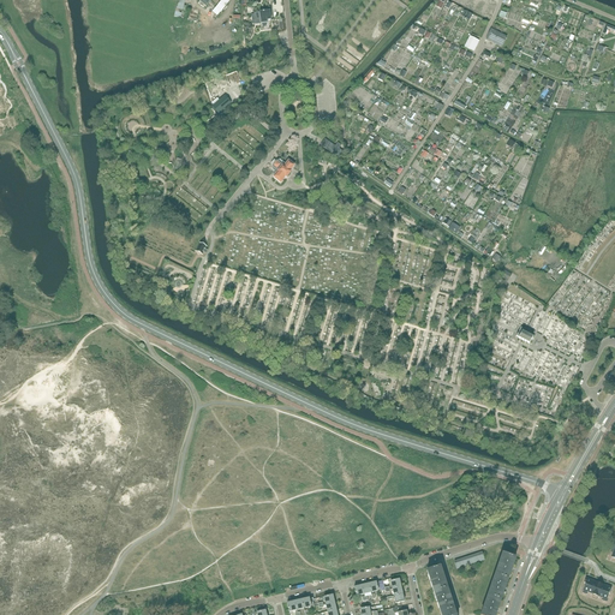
[(218,16),(230,0),(221,0),(213,12),(218,16)]
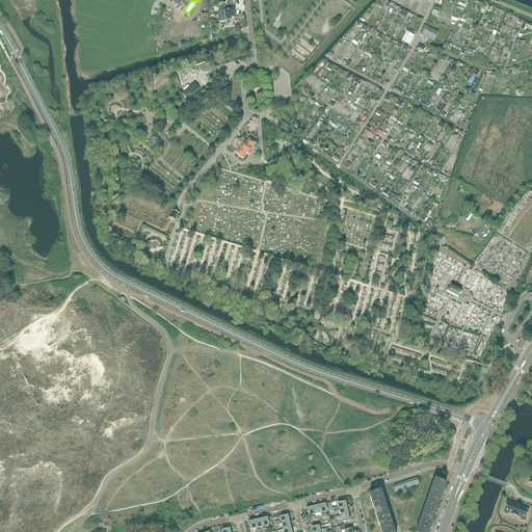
[(159,5),(160,1),(159,1),(158,4),(154,3),(151,15),(158,17),(159,15),(160,11),(160,10),(161,11),(163,6),(159,5)]
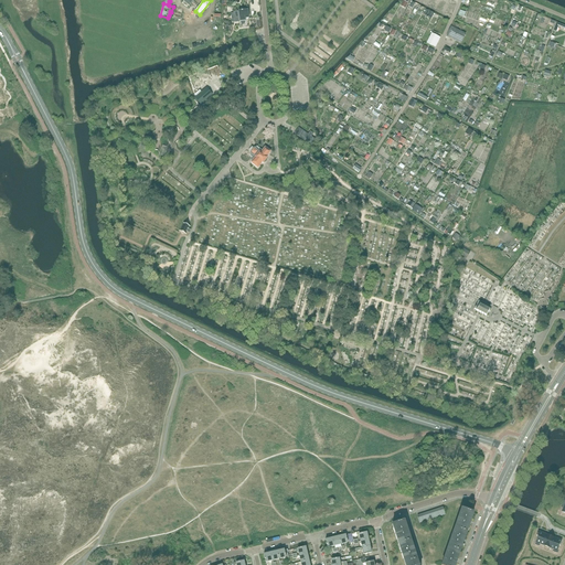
[(240,22),(245,22),(245,19),(248,19),(247,10),(238,11),(238,17),(240,22)]
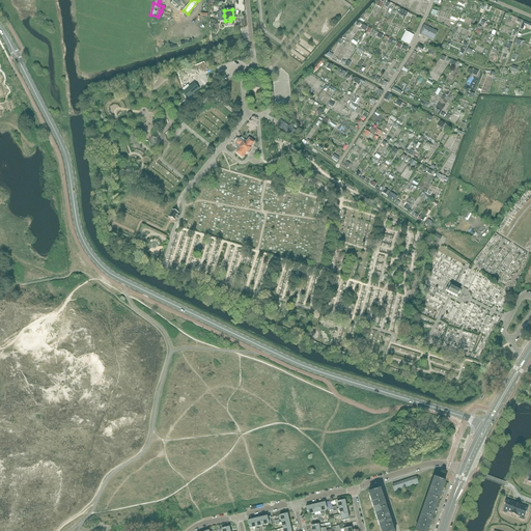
[(434,40),(438,32),(423,25),(420,33),(434,40)]
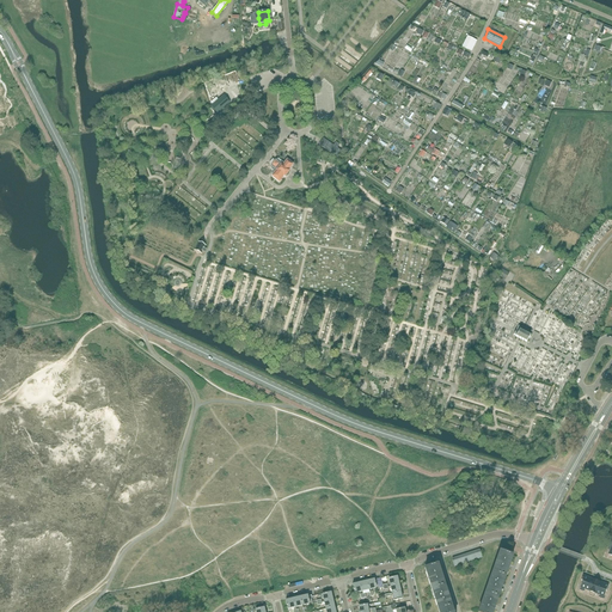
[(476,41),(467,36),(461,47),(470,50),(476,41)]
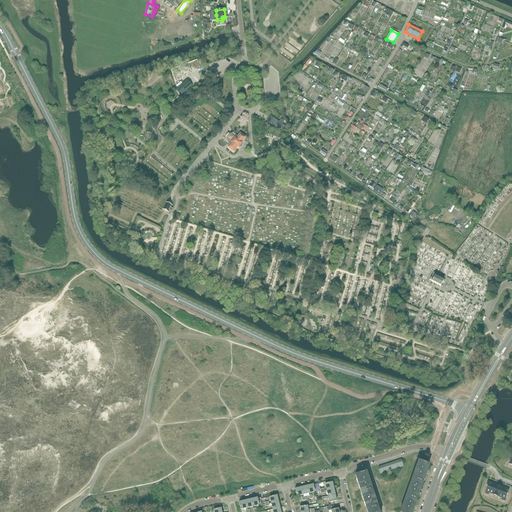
[(163,46),(178,41),(176,33),(160,38),(163,46)]
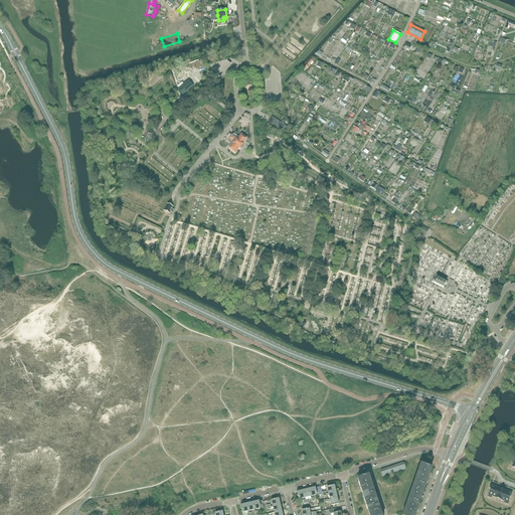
[(325,49),(332,43),(330,40),(323,46),(325,49)]
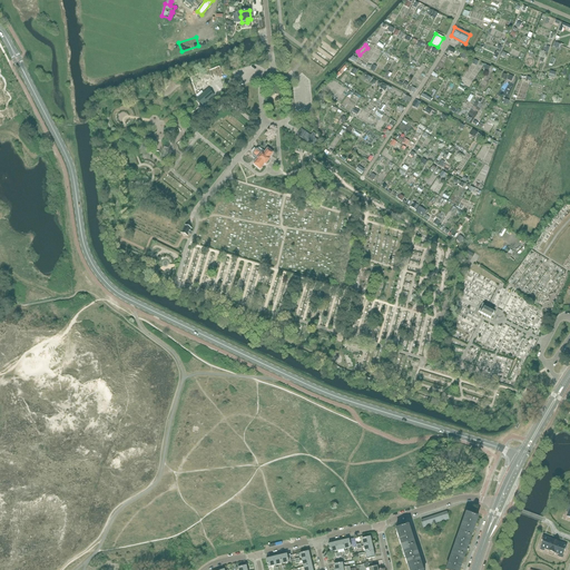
[(505,56),(509,57),(510,52),(503,49),(500,60),(503,61),(505,56)]
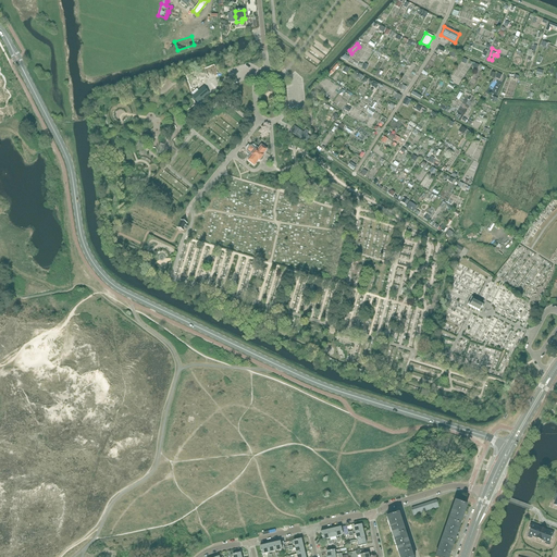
[(407,82),(413,69),(408,66),(401,79),(407,82)]
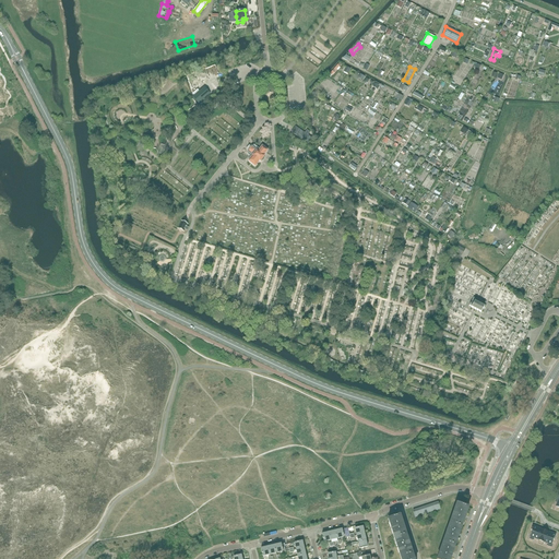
[(495,70),(494,74),(504,79),(507,74),(495,70)]
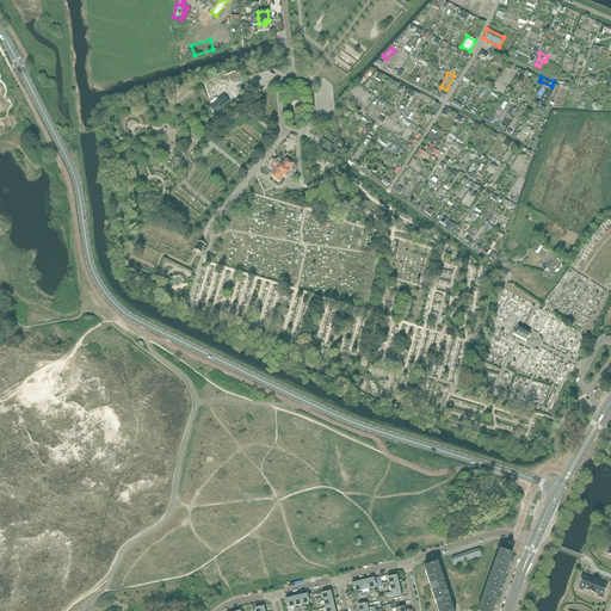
[(408,103),(417,92),(412,87),(403,99),(408,103)]
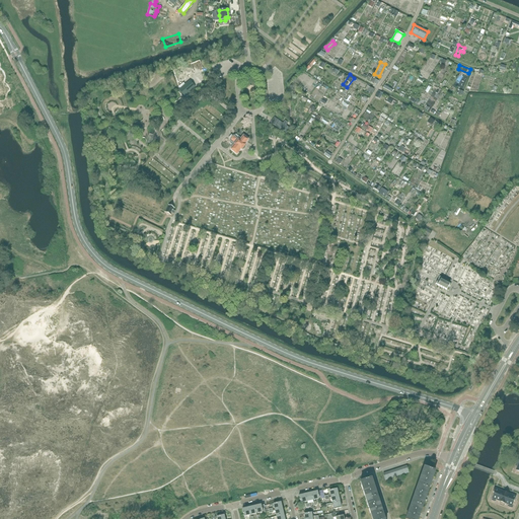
[(190,81),(178,90),(184,96),(195,87),(190,81)]
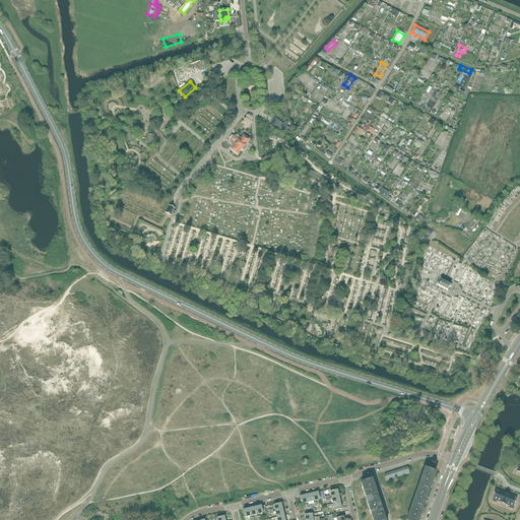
[(380,89),(372,106),(381,110),(387,96),(384,95),(386,92),(380,89)]
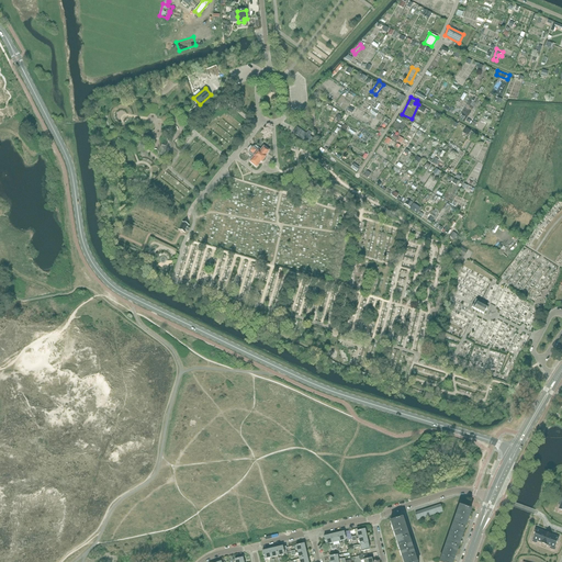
[(414,117),(411,123),(418,127),(422,122),(414,117)]
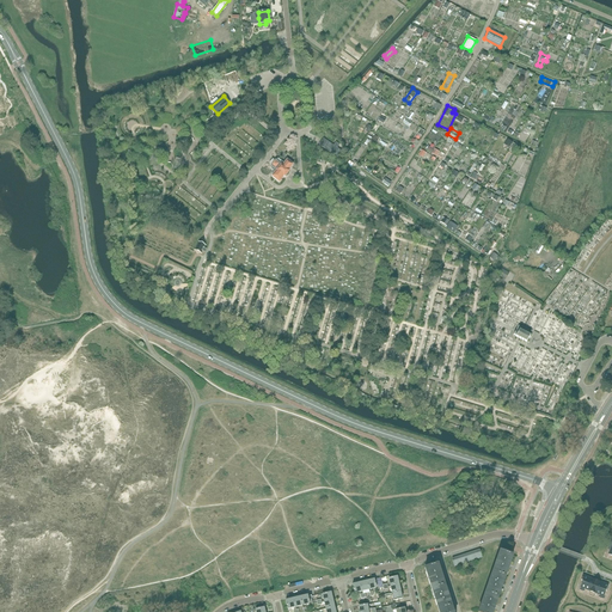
[(336,142),(334,146),(323,139),(319,145),(335,155),(337,157),(341,151),(337,148),(340,145),(336,142)]
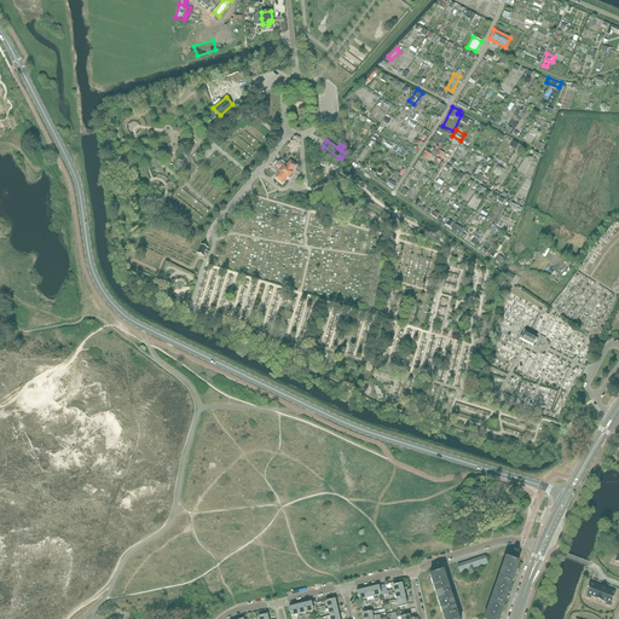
[(278,162),(278,163),(275,167),(275,168),(275,169),(273,171),(278,174),(275,178),(282,185),(287,179),(288,179),(289,179),(291,178),(293,177),(293,175),(293,173),(291,172),(296,166),(290,161),(287,166),(282,161),(279,162),(278,162)]
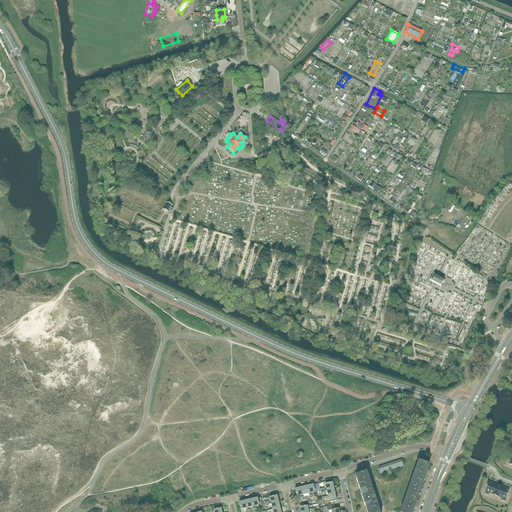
[(172,206),(172,205),(171,205),(166,202),(166,203),(163,209),(162,210),(163,210),(168,213),(169,212),(168,212),(169,210),(171,211),(172,209),(170,208),(171,206),(172,206)]
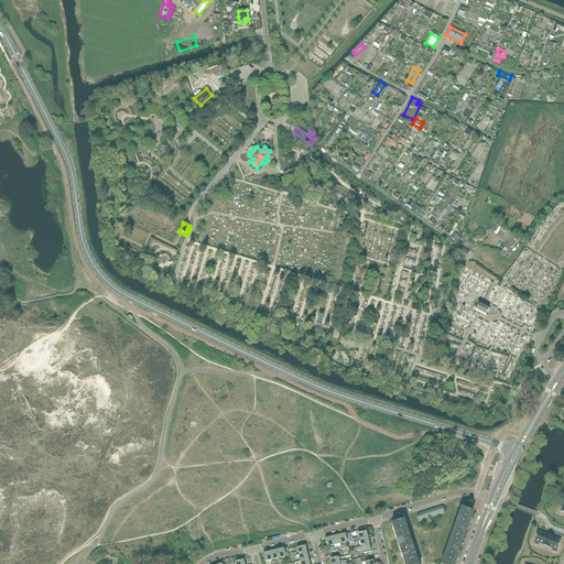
[(514,250),(521,245),(517,240),(510,246),(514,250)]
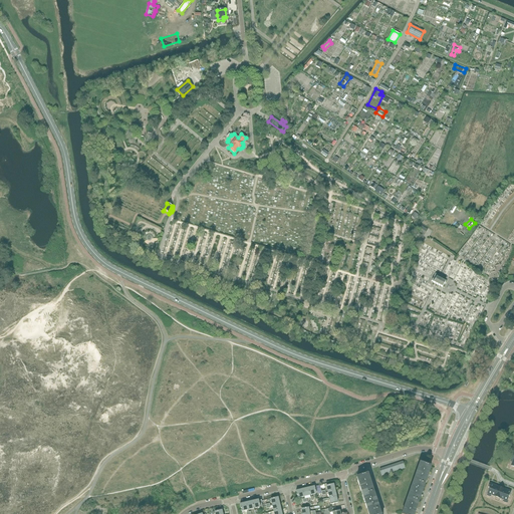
[(421,225),(418,230),(425,234),(428,230),(421,225)]
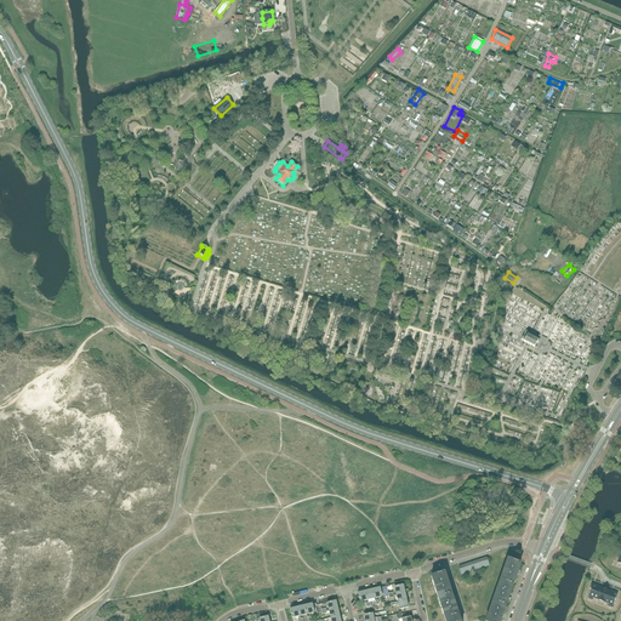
[(575,292),(563,308),(568,312),(579,295),(575,292)]
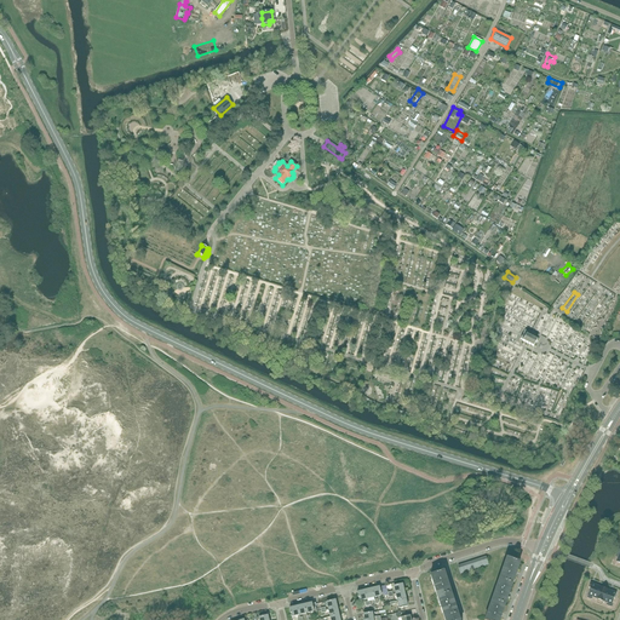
[(527,334),(528,332),(524,331),(521,339),(523,340),(522,342),(534,346),(538,339),(527,334)]
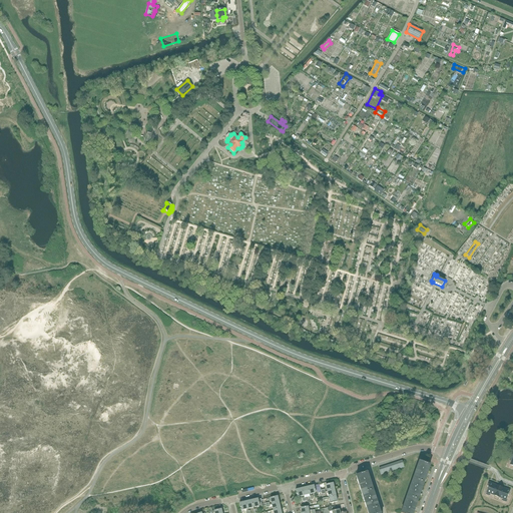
[(424,483),(430,466),(419,462),(413,479),(424,483)]
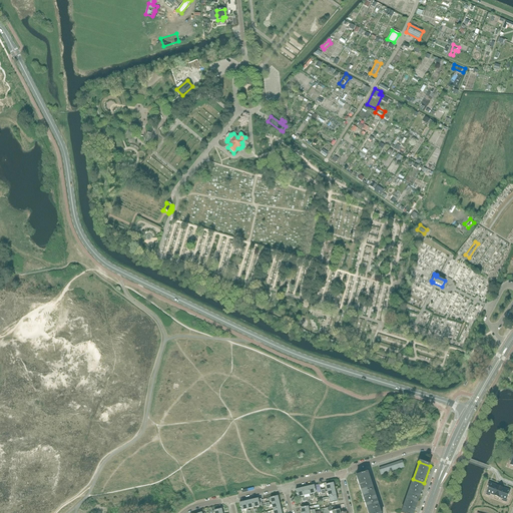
[(373,490),(369,480),(367,473),(356,476),(362,494),(373,490)]
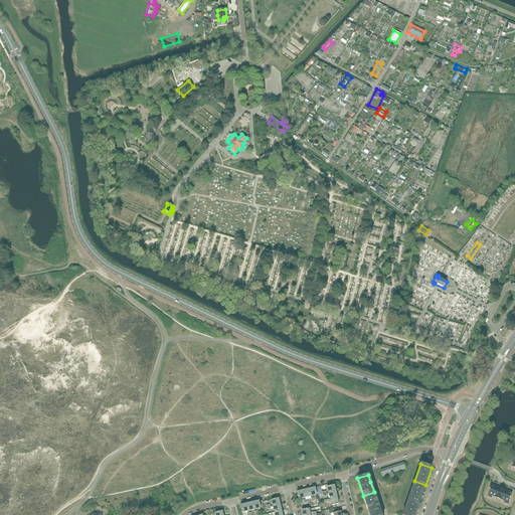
[(419,502),(425,485),(414,481),(408,498),(419,502)]
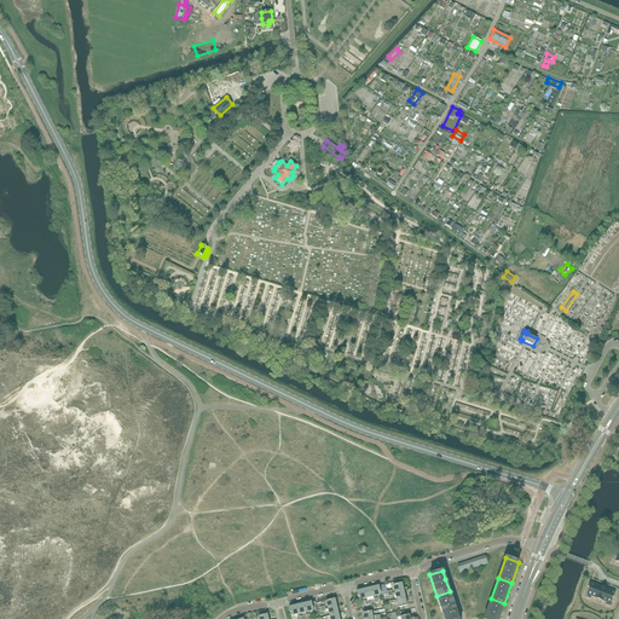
[(403,591),(401,583),(393,585),(394,593),(403,591)]
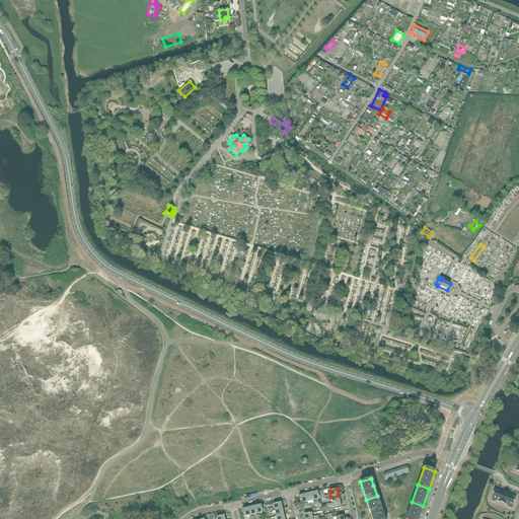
[(500,501),(500,499),(503,492),(497,489),(495,492),(493,499),(496,500),(500,501)]
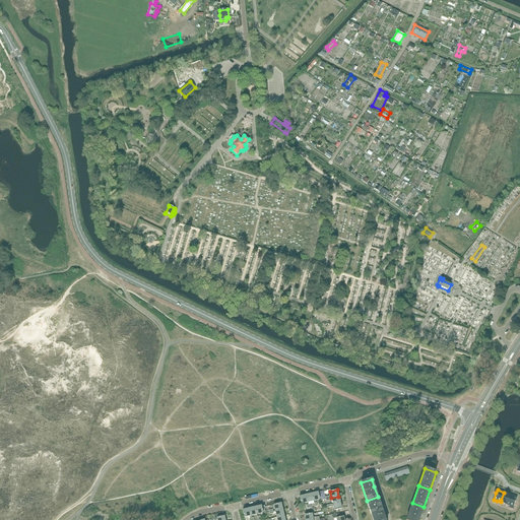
[(507,505),(511,495),(504,493),(501,500),(501,502),(507,505)]
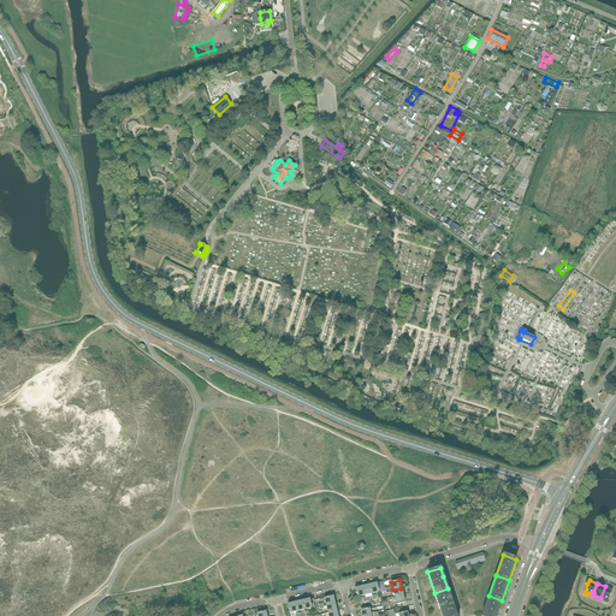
[(608,600),(609,598),(612,588),(605,586),(600,598),(604,599),(608,600)]
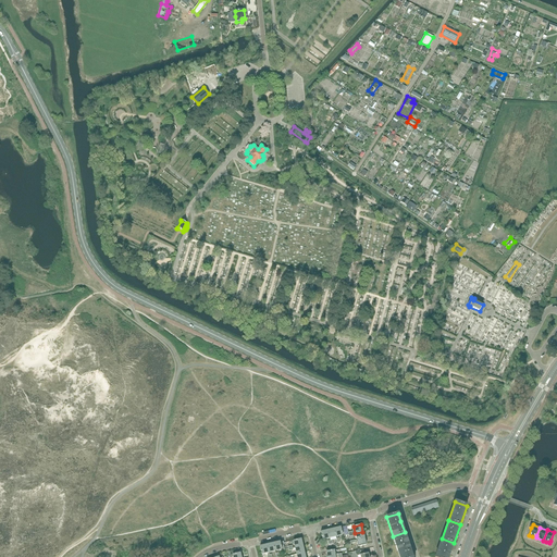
[(410,552),(407,541),(405,532),(393,536),(398,555),(410,552)]
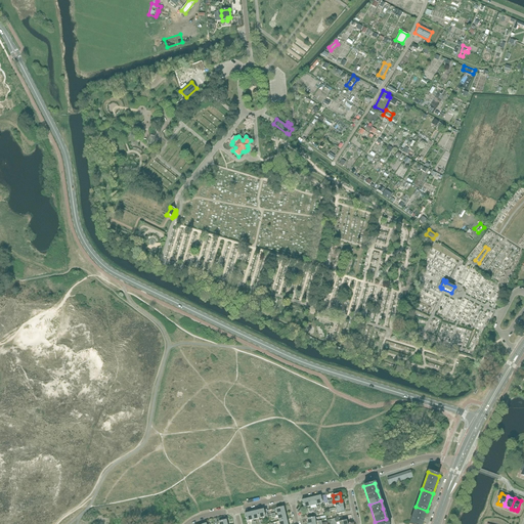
[(422,523),(427,511),(416,507),(408,523),(422,523)]
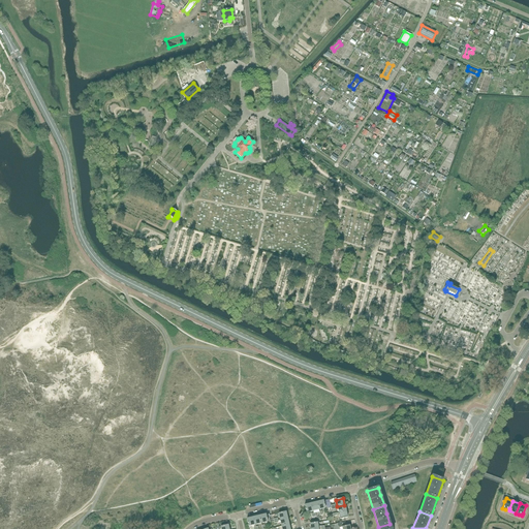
[(255,527),(255,525),(253,518),(247,519),(249,526),(253,525),(253,528),(257,528),(257,527),(255,527)]
